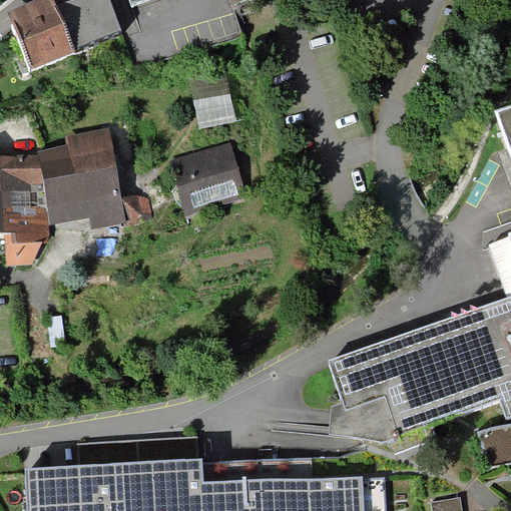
[(86,0),(56,11),(70,49),(121,31),(109,0),(86,0)]
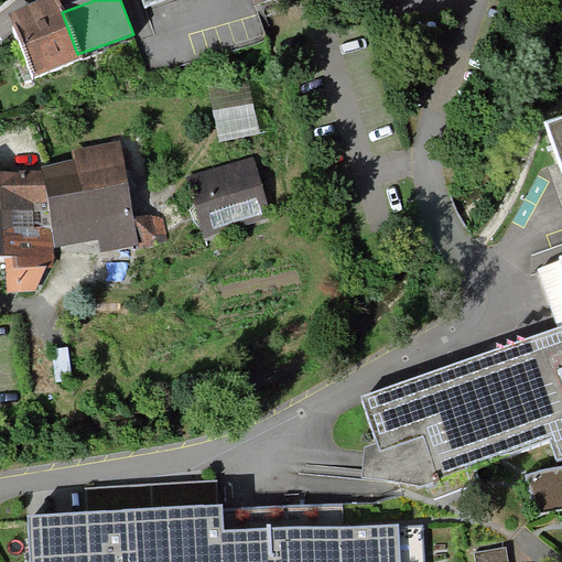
[(146,0),(149,9),(175,0),(146,0)]
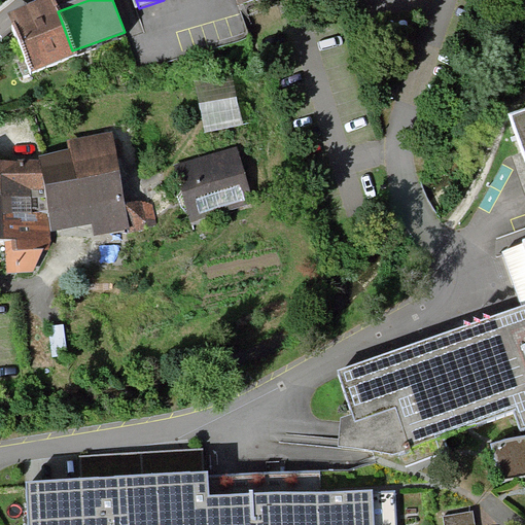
[(56,6),(13,22),(32,72),(74,57),(72,50),(58,11),(56,6)]
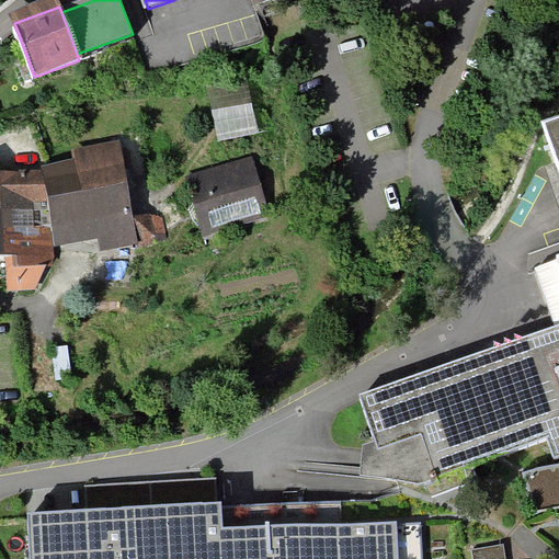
[(210,84),(221,137),(260,130),(249,77),(210,84)]
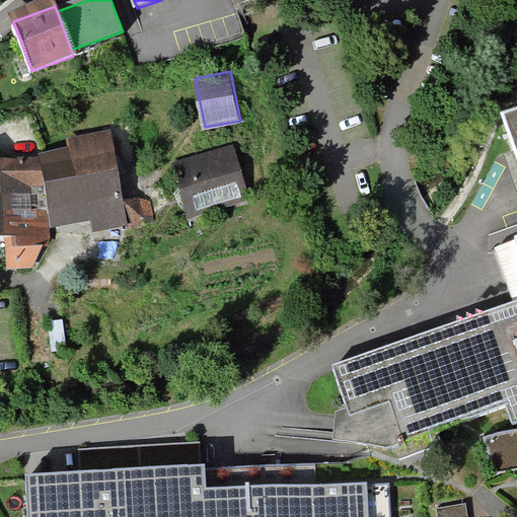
[(334,434),(391,443),(508,403),(513,420),(516,418),(516,107),(505,112),(516,146),(516,298),(336,362),(350,404),(338,409),(334,434)]
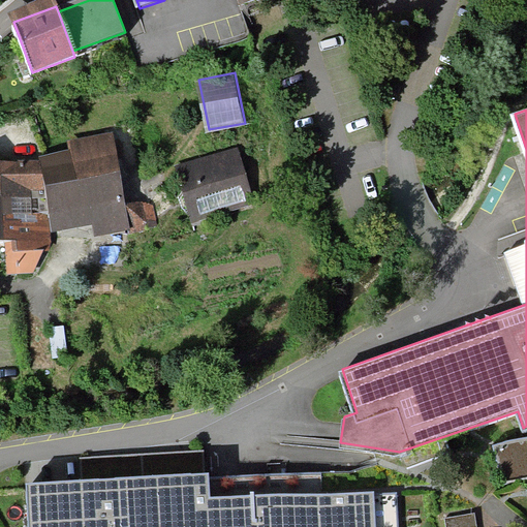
[(69,156),(41,161),(42,192),(28,192),(29,199),(29,213),(50,214),(52,233),(91,224),(94,237),(130,229),(111,136),(67,145),(69,156)]
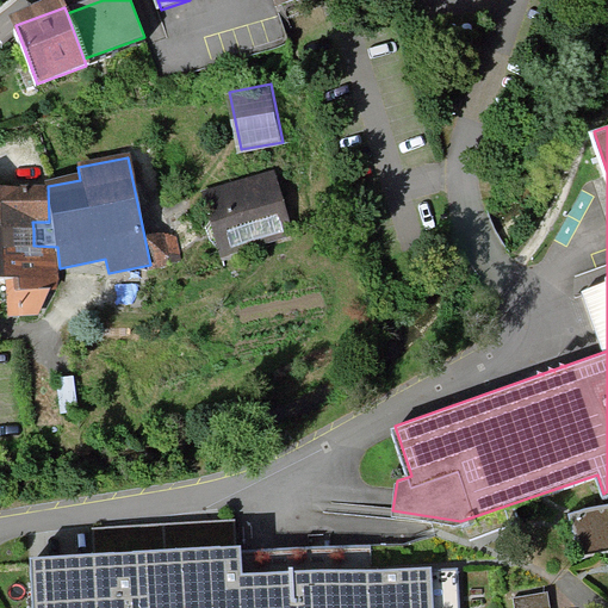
[(293,229),(275,171),(203,192),(221,250),(293,229)]
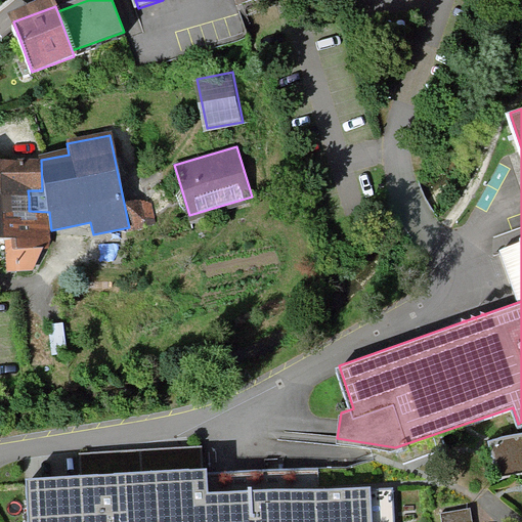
[(41,160),(0,161),(0,198),(29,198),(28,190),(42,190),(41,160)]
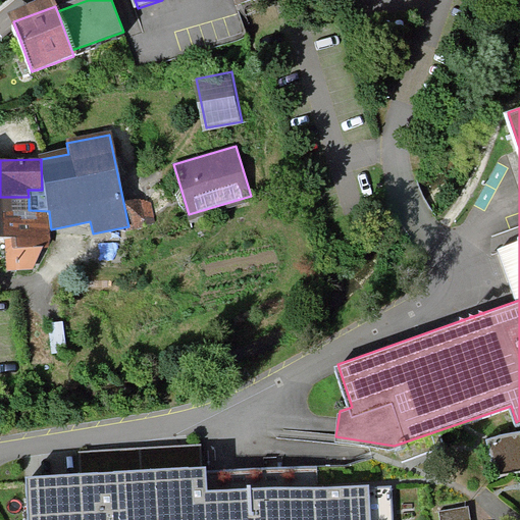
[(29,197),(0,197),(0,240),(5,240),(5,254),(50,252),(51,229),(49,211),(29,210),(29,197)]
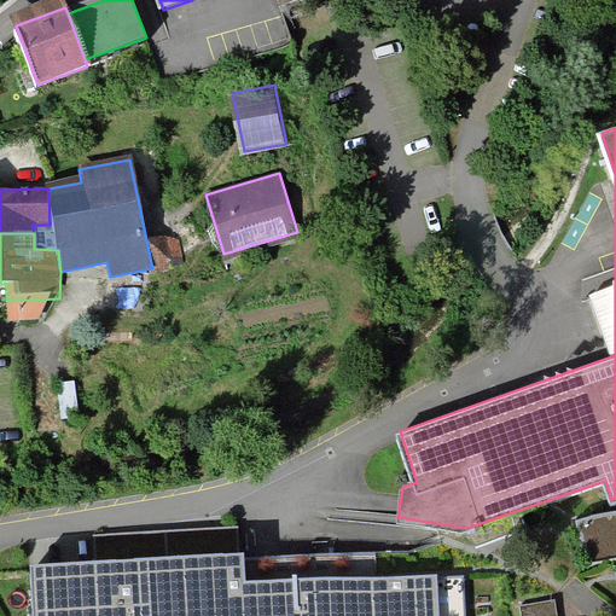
[(615,510),(580,518),(590,563),(615,557),(615,510)]
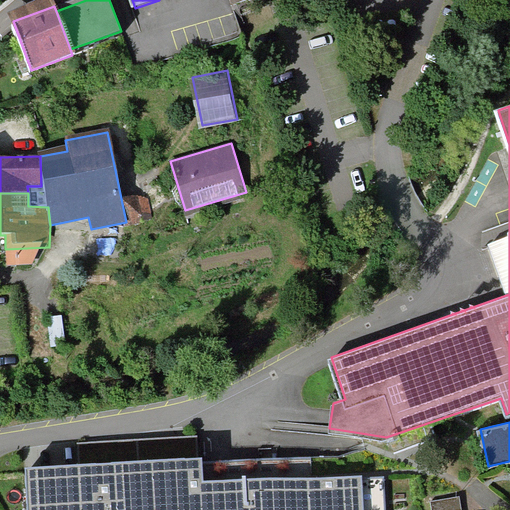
[(80,441),(81,467),(28,469),(29,509),(385,509),(384,477),(311,479),(311,459),(201,462),(199,436),(80,441)]
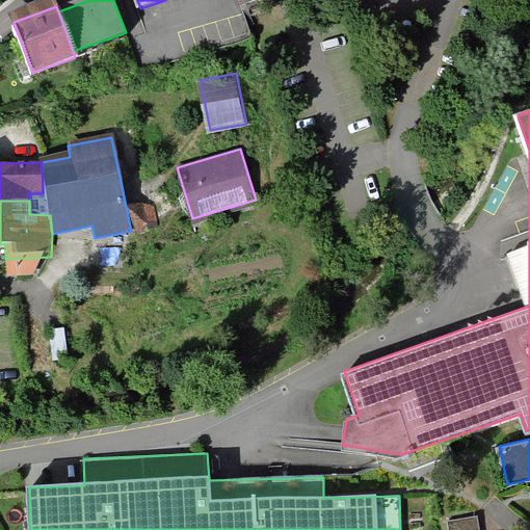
[(482,529),(480,513),(449,519),(451,529),(482,529)]
